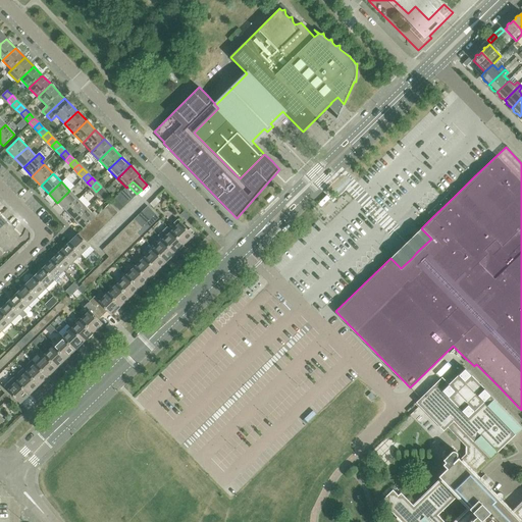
[(124,190),(133,198),(137,194),(128,186),(126,188),(124,190)]
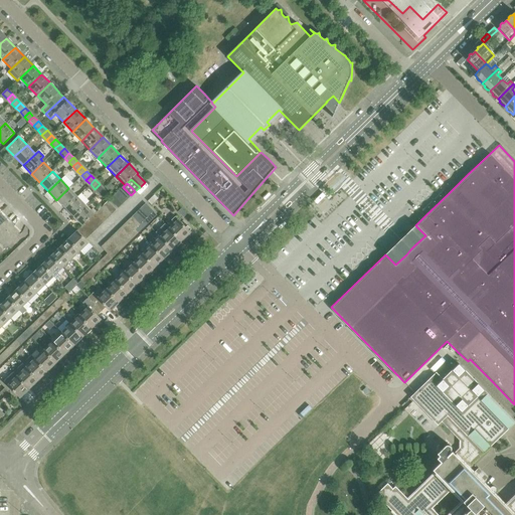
[(99,193),(104,188),(100,184),(95,189),(99,193)]
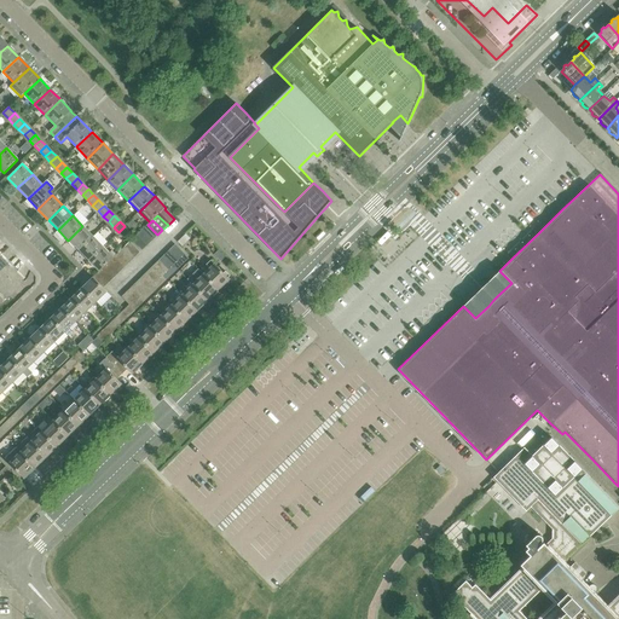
[(142,230),(152,239),(157,235),(148,225),(142,230)]
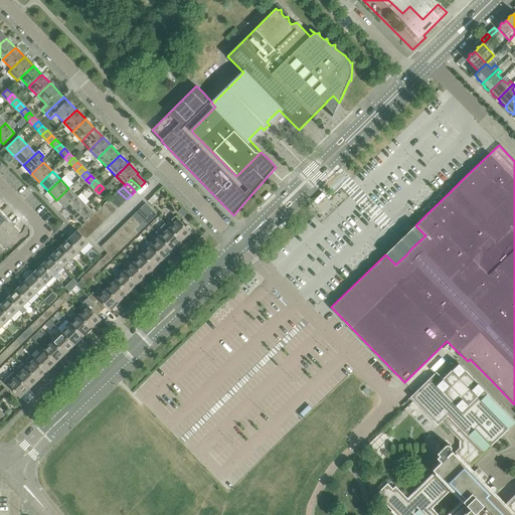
[(65,208),(77,197),(68,188),(56,200),(65,208)]
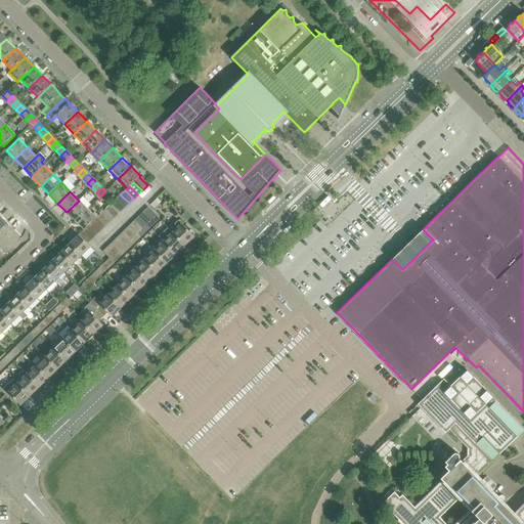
[(104,202),(110,197),(105,191),(100,197),(104,202)]
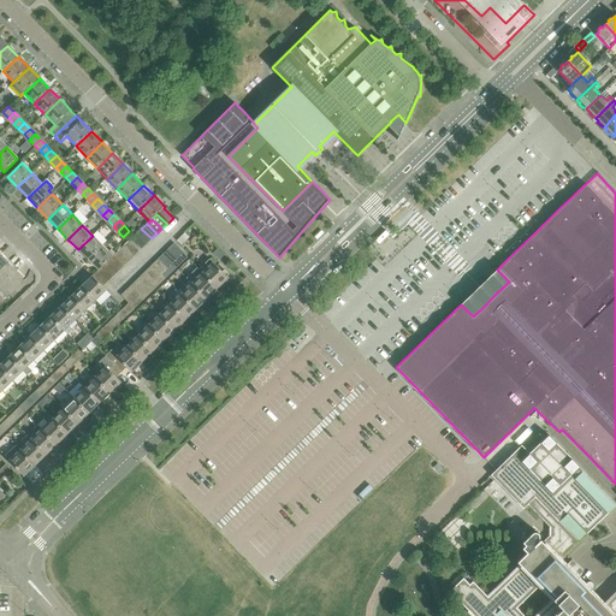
[(136,234),(146,244),(152,238),(141,229),(136,234)]
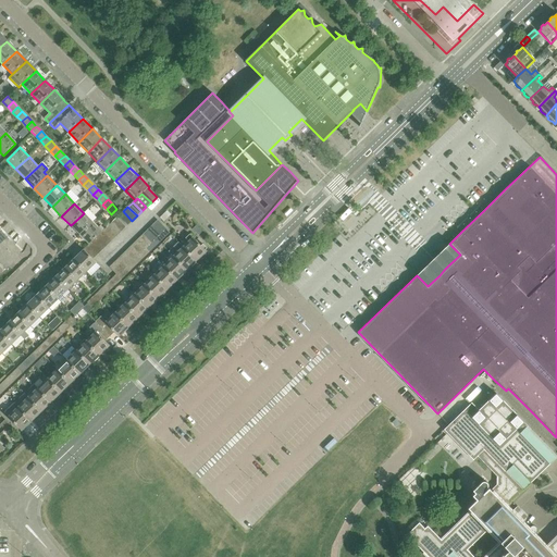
[(348,208),(339,217),(343,221),(353,212),(348,208)]
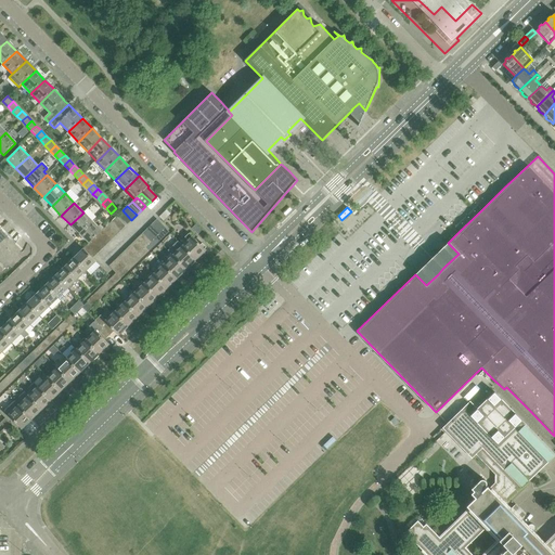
[(123,210),(118,215),(127,224),(131,220),(123,210)]
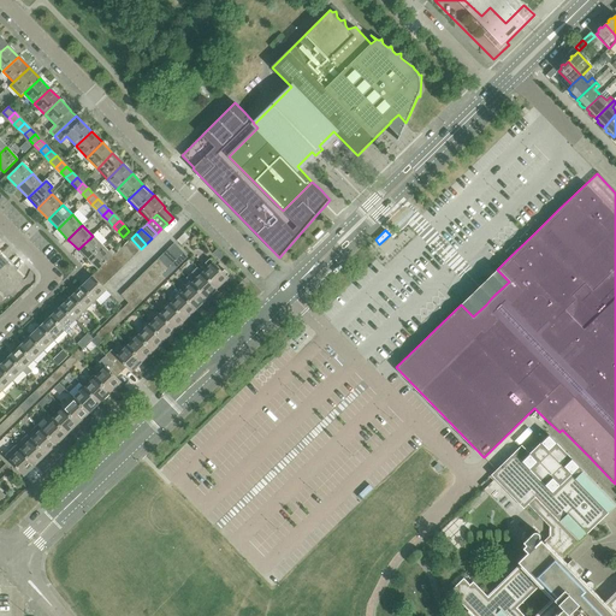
[(182,246),(189,238),(185,234),(177,241),(182,246)]
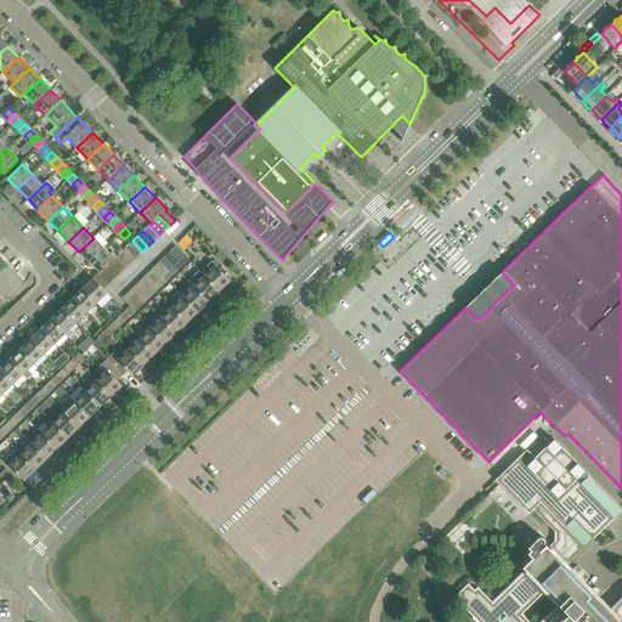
[(89,263),(103,249),(94,238),(79,252),(89,263)]
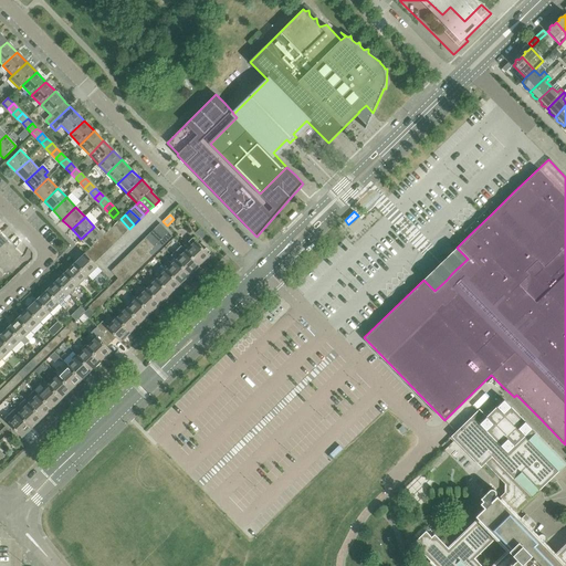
[(127,231),(118,221),(113,227),(123,236),(127,231)]
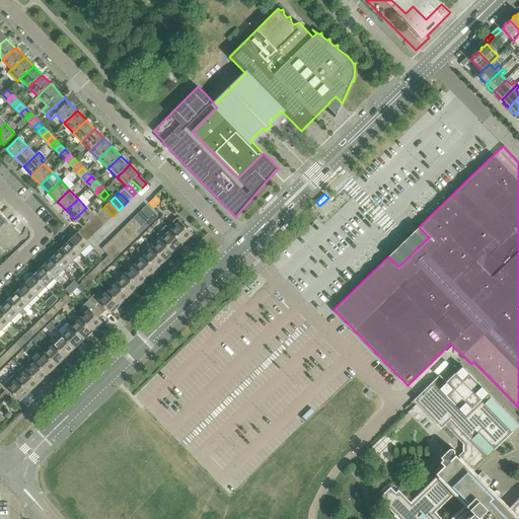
[(155,214),(147,206),(143,210),(150,218),(155,214)]
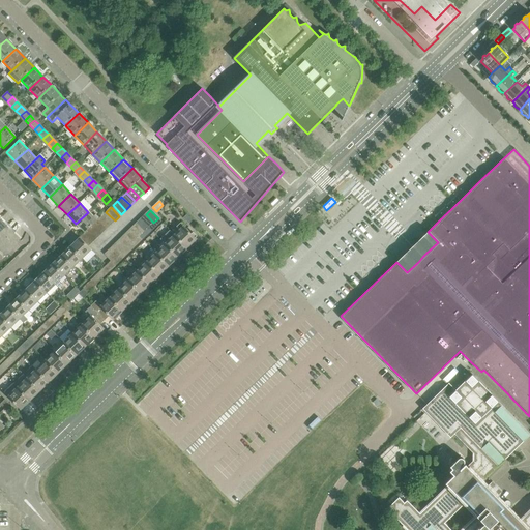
[(85,233),(88,229),(93,225),(97,221),(88,212),(76,224),(85,233)]
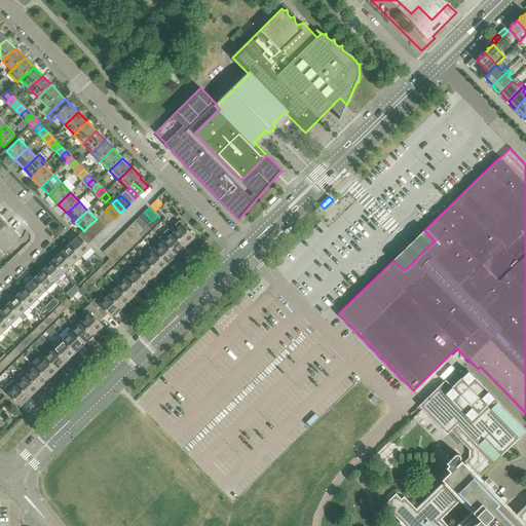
[(114,219),(105,211),(101,215),(109,223),(114,219)]
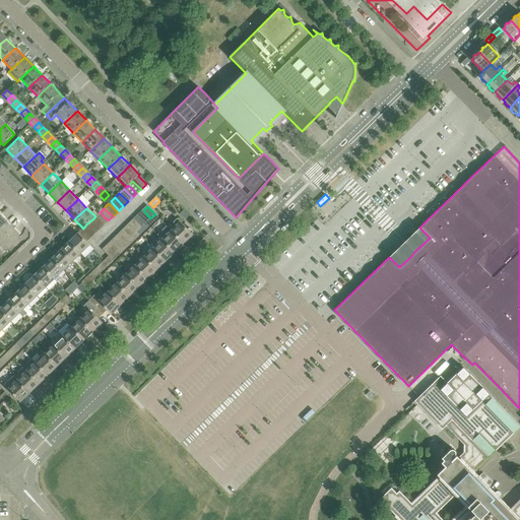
[(150,218),(143,210),(138,214),(146,222),(150,218)]
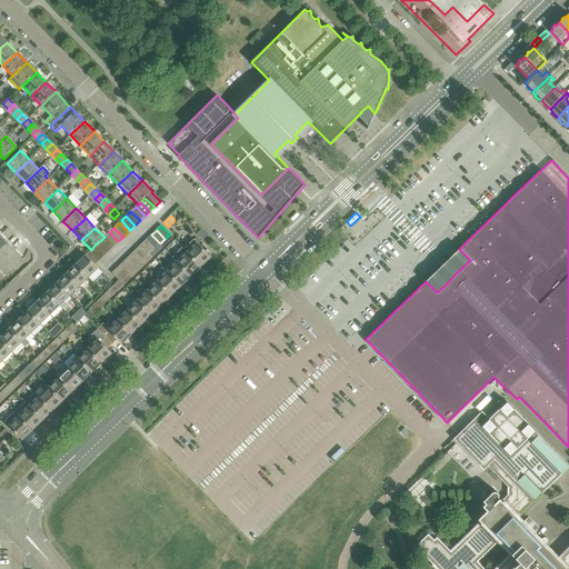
[(118,241),(109,232),(105,237),(113,246),(118,241)]
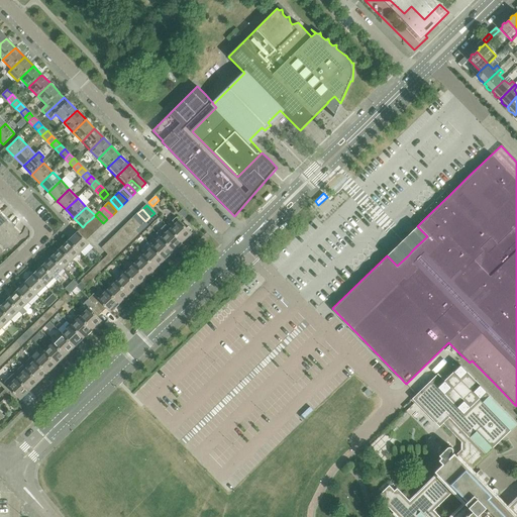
[(145,221),(137,213),(133,218),(140,226),(145,221)]
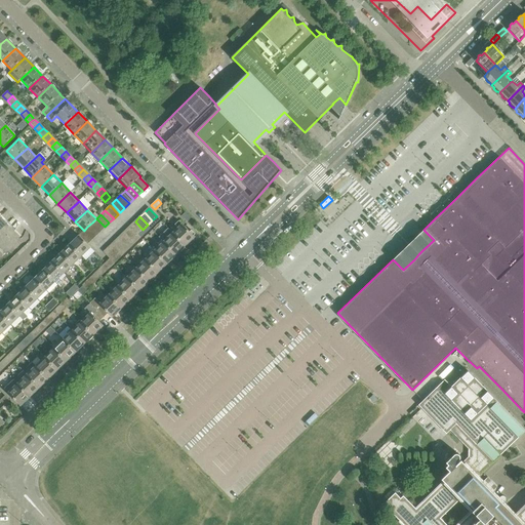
[(151,229),(160,219),(157,216),(152,220),(148,225),(151,229)]
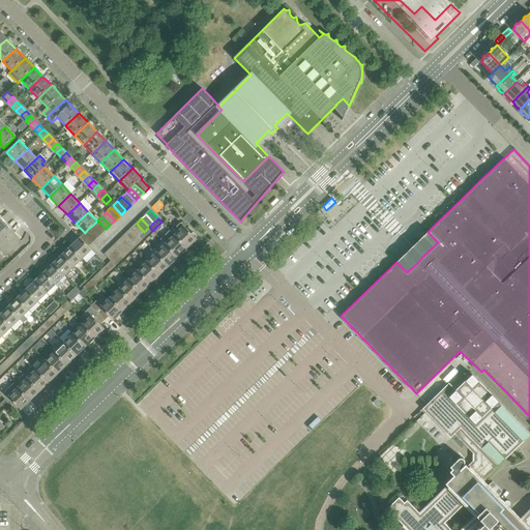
[(97,221),(93,225),(101,233),(106,229),(97,221)]
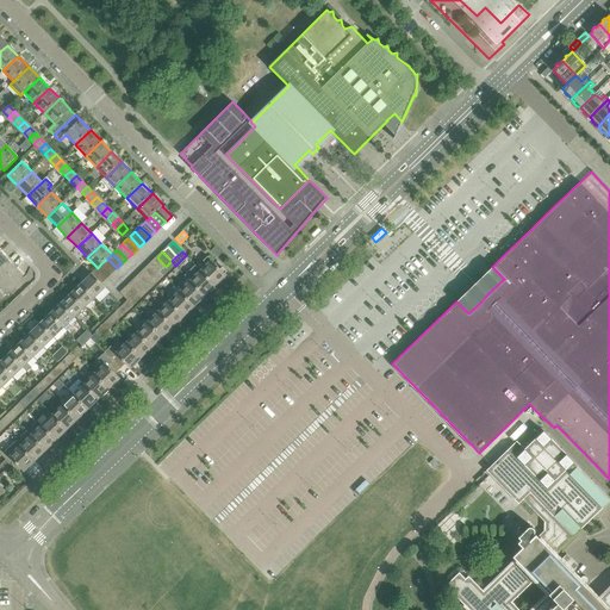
[(226,273),(222,268),(221,269),(211,260),(207,256),(203,261),(207,265),(200,271),(216,286),(226,277),(224,274),(226,273)]
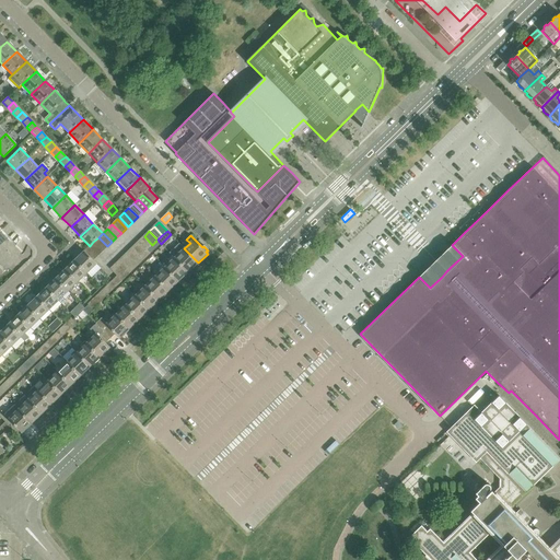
[(152,245),(144,236),(139,241),(148,249),(152,245)]
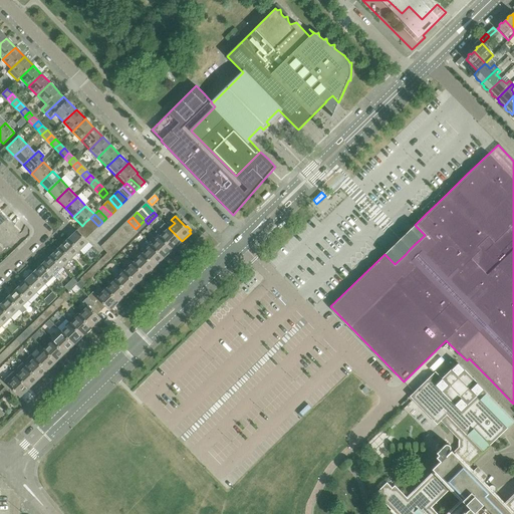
[(98,226),(90,218),(85,222),(94,231),(98,226)]
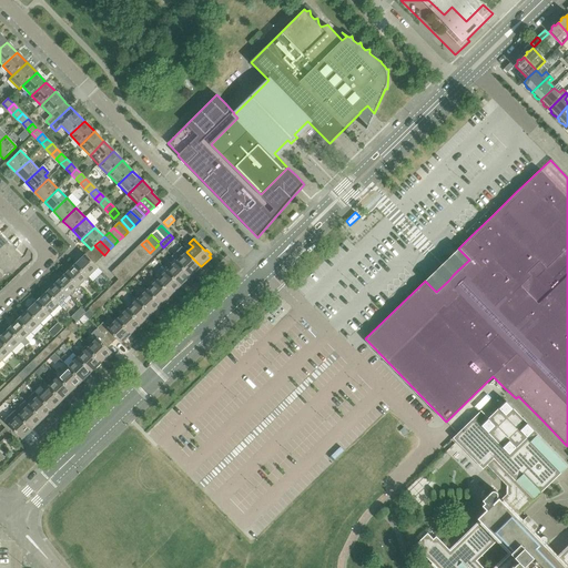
[(0,264),(14,251),(7,243),(0,250),(0,264)]
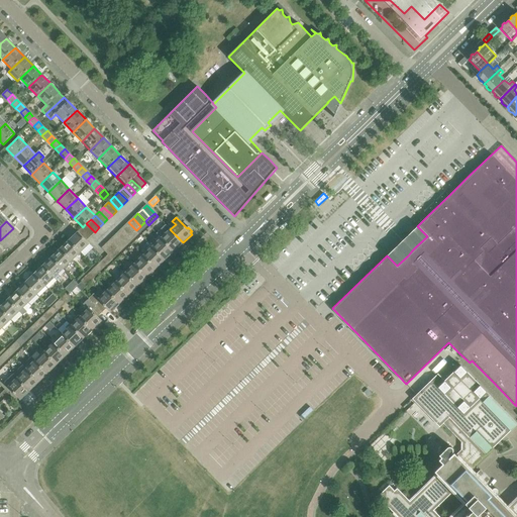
[(139,233),(148,225),(145,221),(140,226),(136,230),(139,233)]
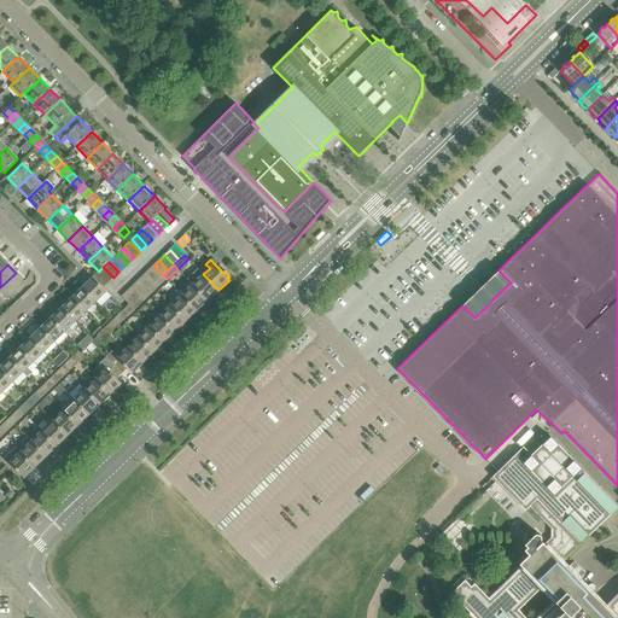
[(163,275),(153,266),(149,270),(157,280),(163,275)]
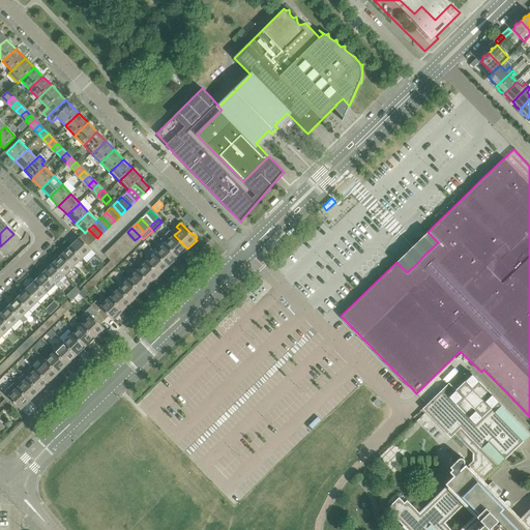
[(88,229),(85,233),(84,233),(92,242),(97,238),(88,229)]
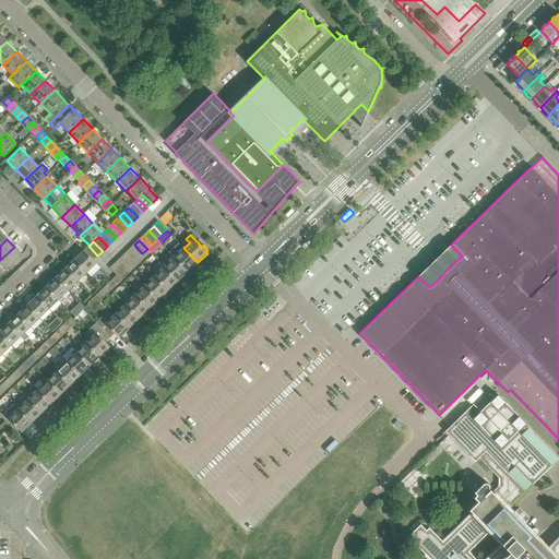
[(142,253),(134,245),(129,250),(138,259),(142,253)]
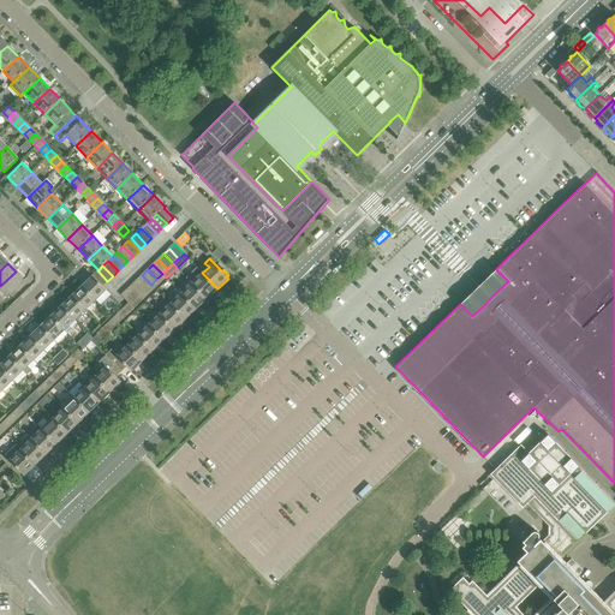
[(107,281),(97,270),(93,276),(102,286),(107,281)]
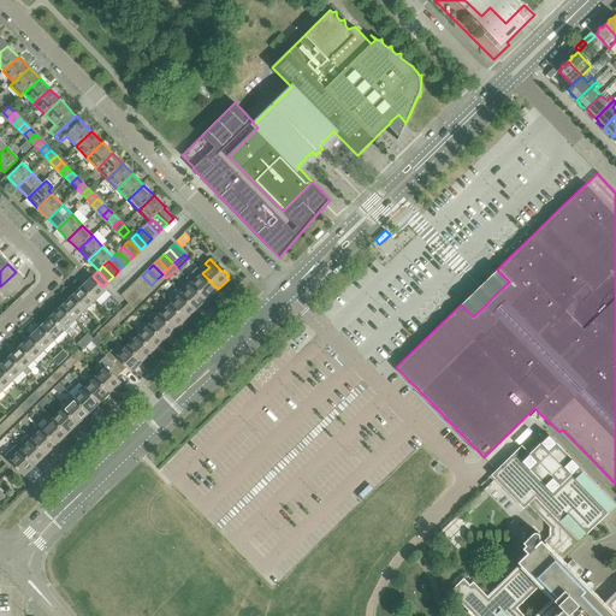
[(0,290),(7,297),(25,280),(16,272),(0,286),(0,290)]
